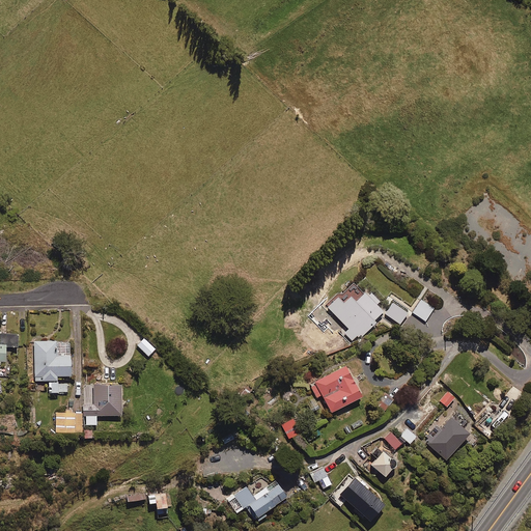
[(379,300),(366,286),(353,299),(348,294),(345,297),(340,291),(326,305),(346,327),(340,333),(351,344),(374,320),(372,317),(382,309),(375,303),(379,300)]
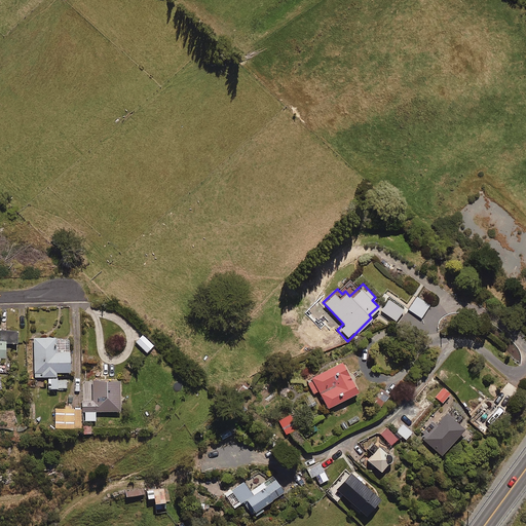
[(428,304),(416,296),(408,308),(420,316),(428,304)]
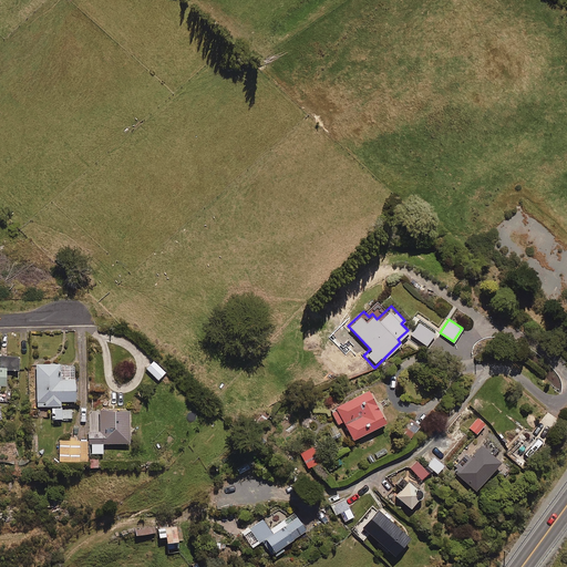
[(434,332),(418,321),(412,330),(428,341),(434,332)]
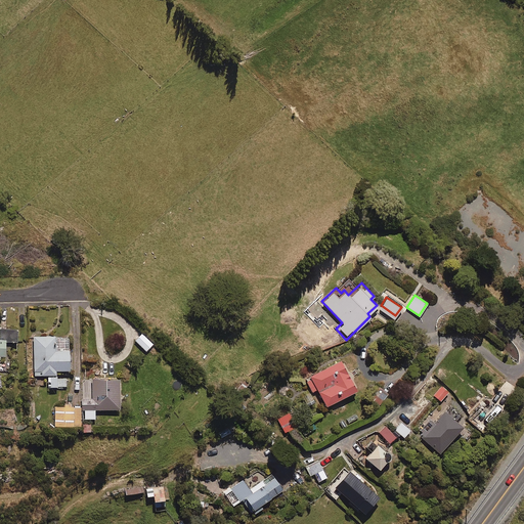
[(15,326),(0,326),(0,357),(4,358),(3,340),(15,339),(15,326)]
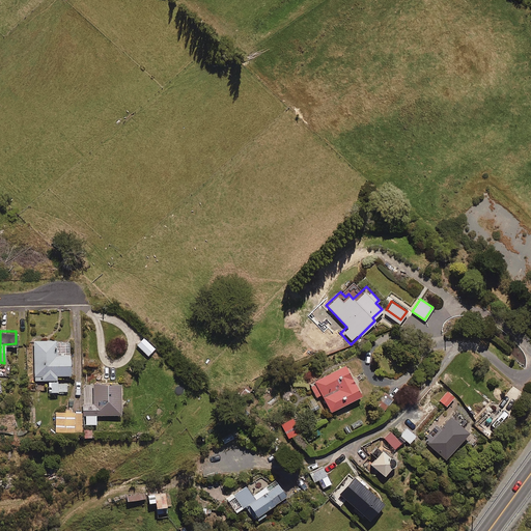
[(155,348),(143,337),(136,344),(147,356),(155,348)]
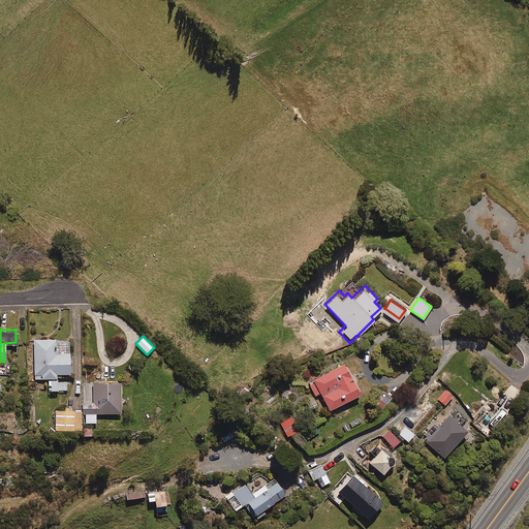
[(54,352),(54,338),(33,339),(34,378),(47,377),(47,389),(56,389),(56,372),(68,372),(67,352),(54,352)]
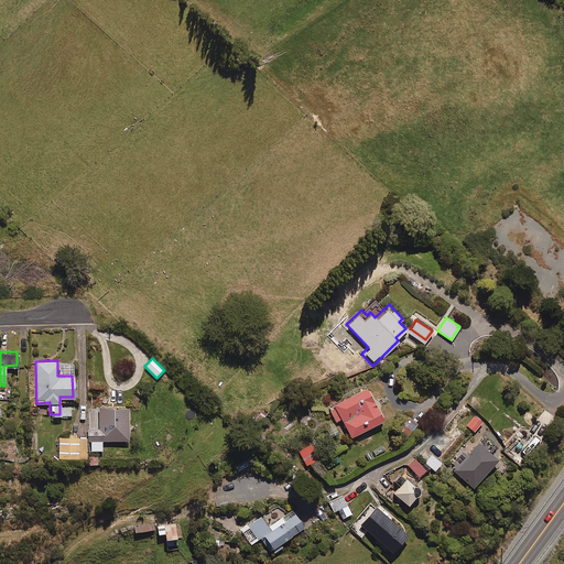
[(382,419),(366,386),(326,407),(334,421),(340,418),(349,436),(382,419)]
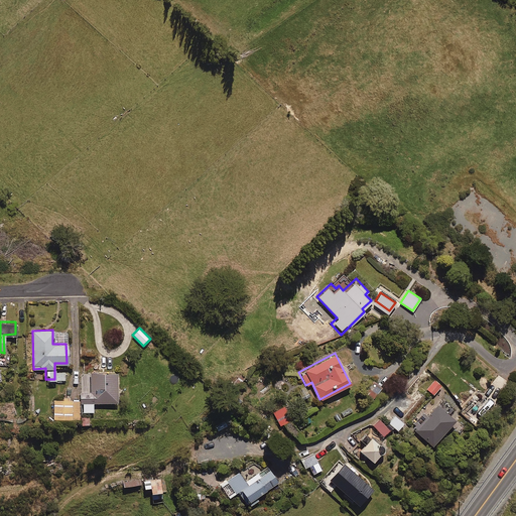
[(79,391),(79,402),(117,402),(116,372),(92,372),(92,391),(79,391)]
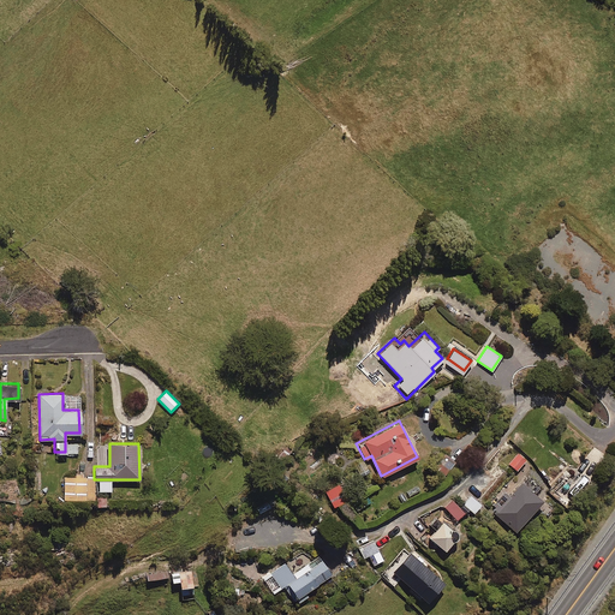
[(431,467),(441,475),(453,460),(443,452),(431,467)]
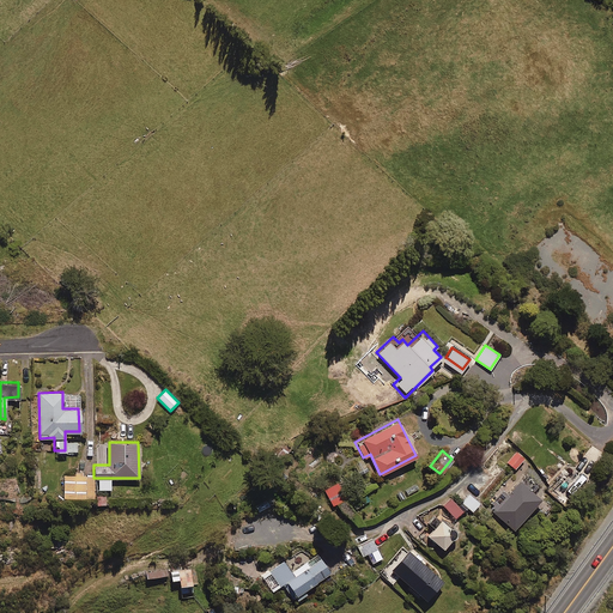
[(523,459),(515,451),(507,462),(515,468),(523,459)]
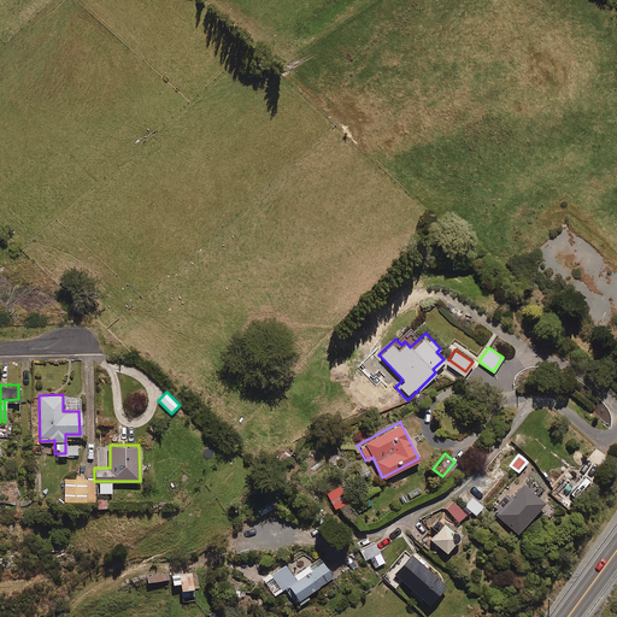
[(92,477),(63,477),(63,500),(93,499),(92,477)]
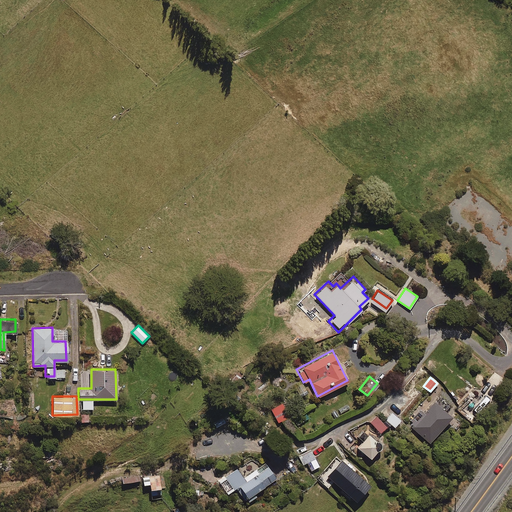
[(88,400),(79,400),(80,420),(88,420),(88,400)]
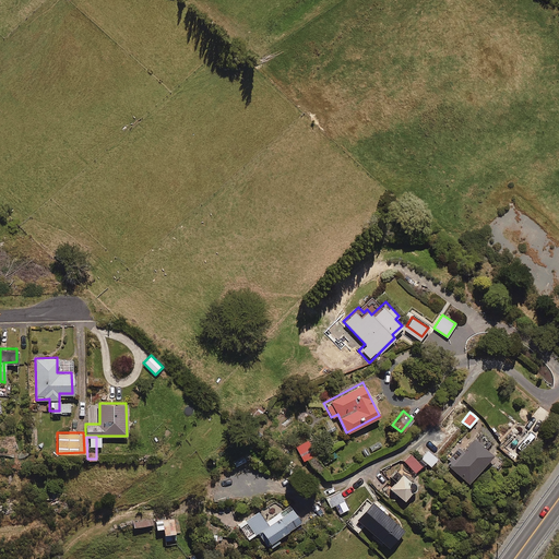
[(491,454),(474,438),(463,450),(458,445),(443,461),(467,482),(491,454)]
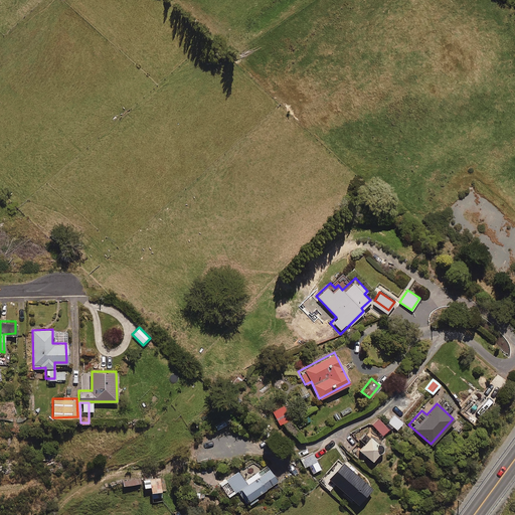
[(402,421),(393,414),(387,421),(396,428),(402,421)]
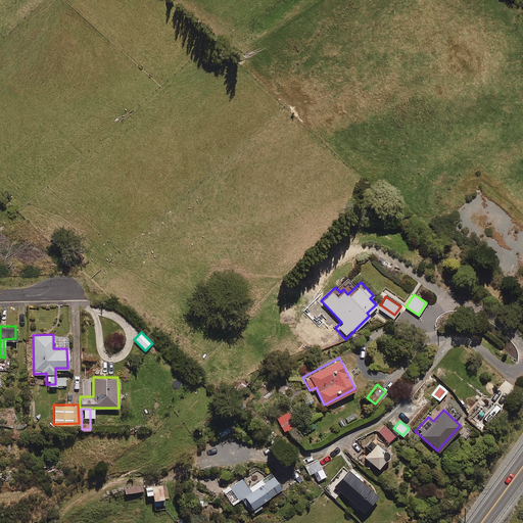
[(394,434),(385,424),(378,430),(387,441),(394,434)]
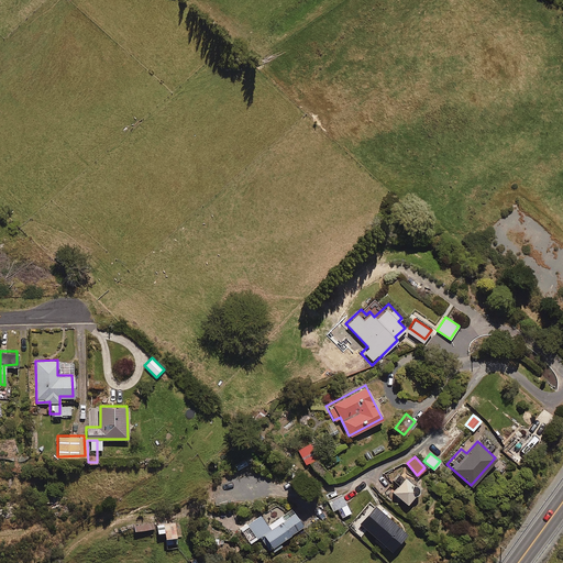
[(247,464),(244,459),(234,463),(238,470),(247,464)]
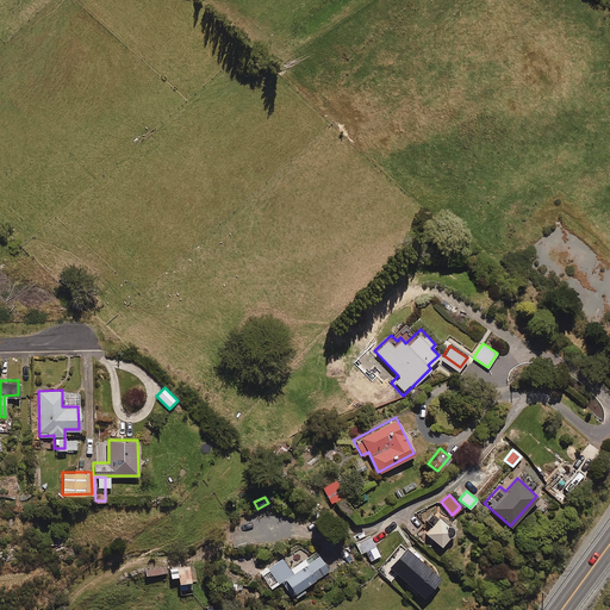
[(454,529),(440,515),(424,531),(440,545),(454,529)]
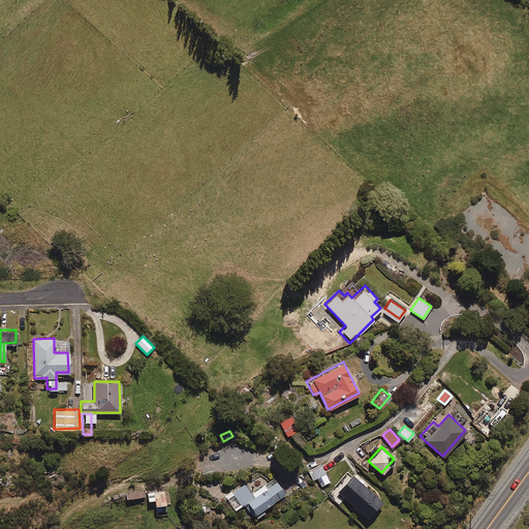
[(321,465),(308,471),(312,479),(319,475),(323,484),(330,480),(321,465)]
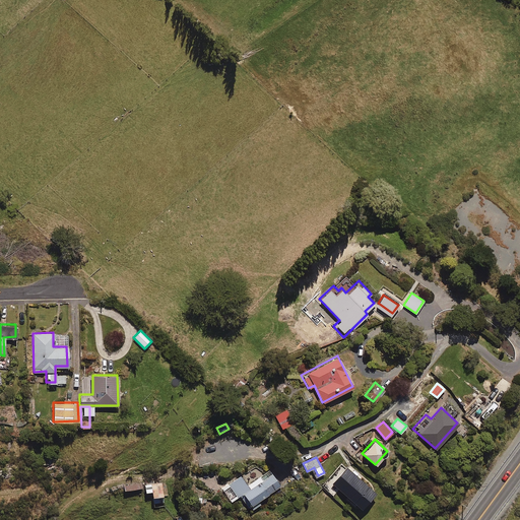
[(374,492),(346,467),(332,482),(361,508),(374,492)]
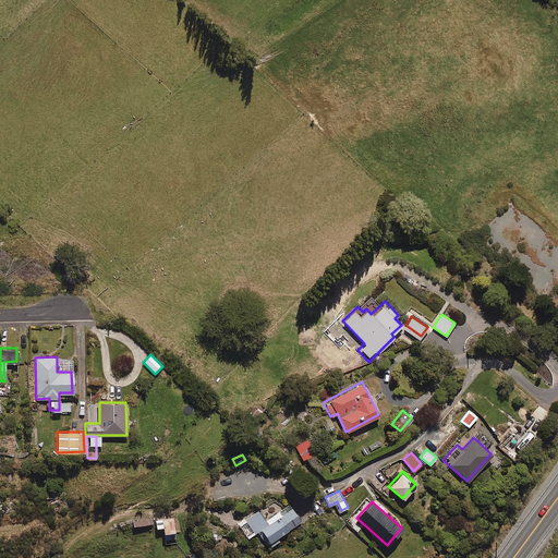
[(281,510),(277,502),(267,509),(271,517),(264,521),(257,510),(244,519),(253,533),(256,531),(267,547),(278,541),(276,537),(300,521),(290,505),(281,510)]
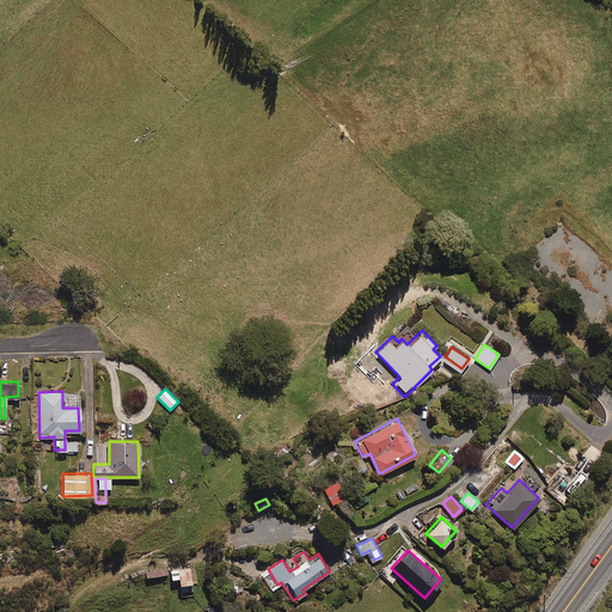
[(193,595),(189,567),(177,568),(181,597),(193,595)]
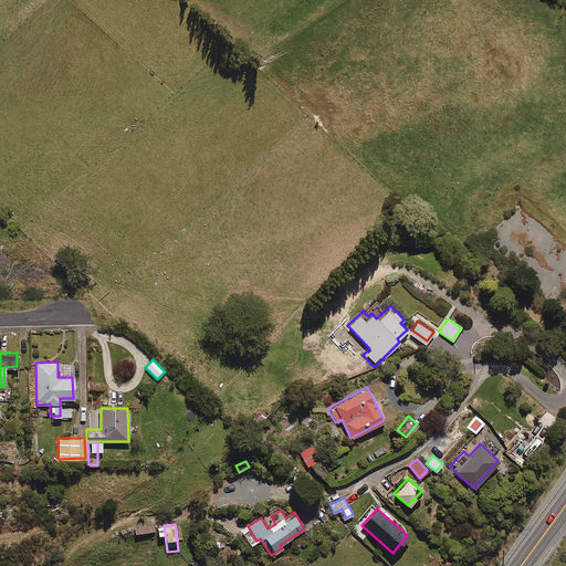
[(367,534),(357,526),(353,532),(363,540),(367,534)]
